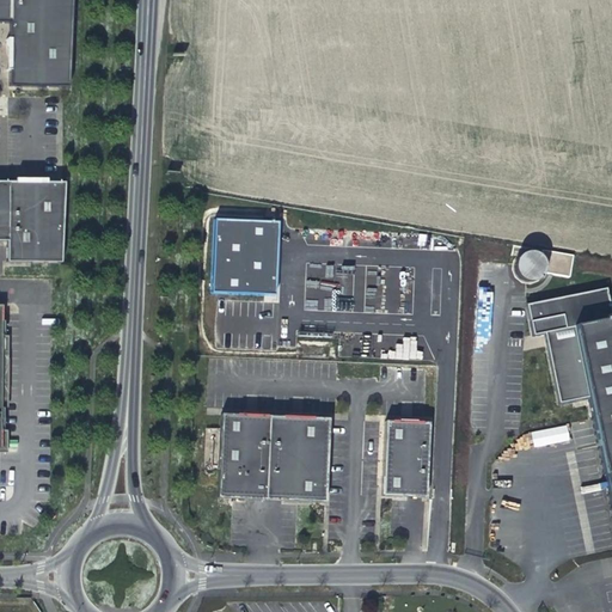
[(73,0),(0,0),(0,29),(10,29),(8,92),(69,93),(73,0)]
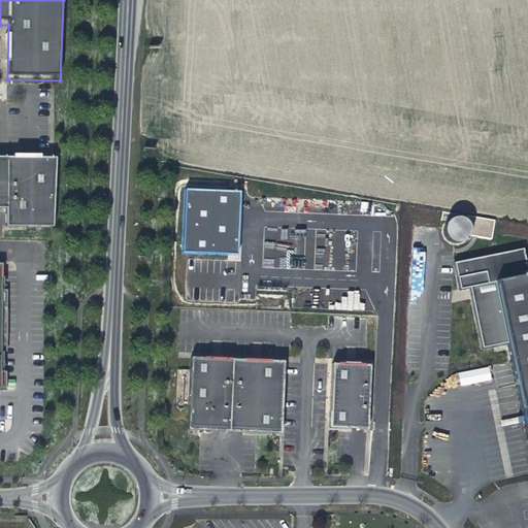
[(0,212),(6,213),(6,231),(53,232),(56,163),(0,161),(0,212)]
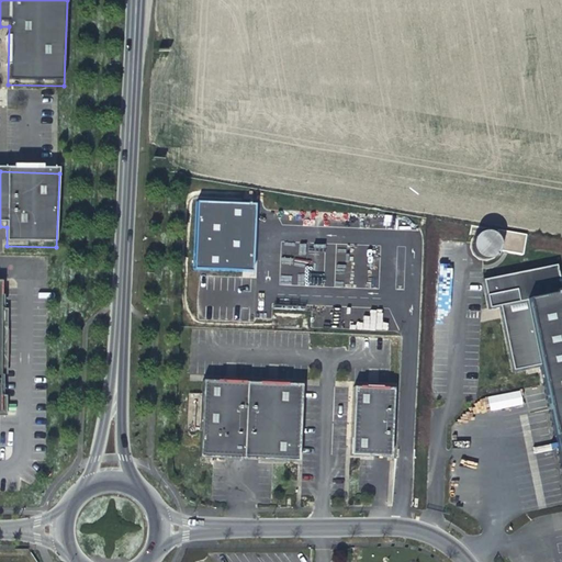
[(255,270),(257,202),(197,200),(194,268),(243,269),(255,270)]
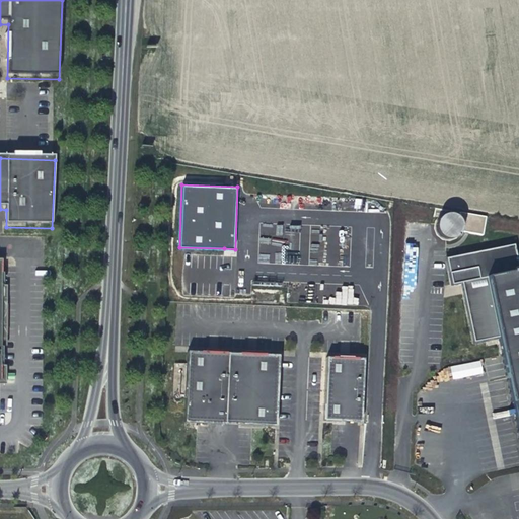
[(485,235),(485,215),(466,214),(439,213),(438,234),(485,235)]
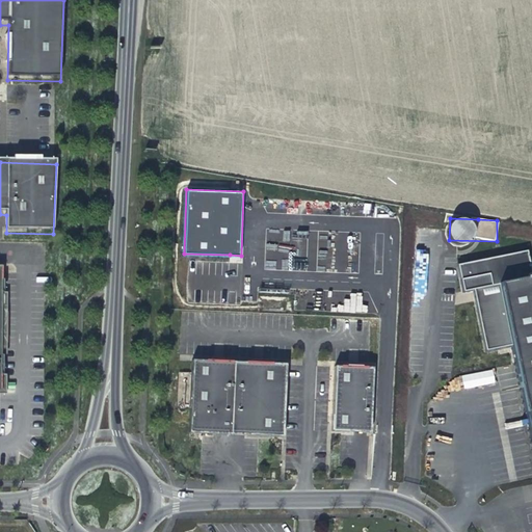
[(462,288),(475,286),(498,281),(531,274),(527,247),(457,261),(462,288)]
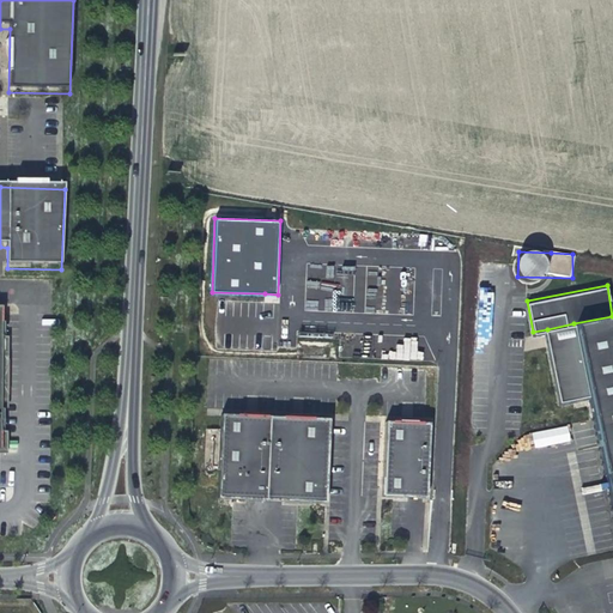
[(574,323),(588,394),(604,471),(612,468),(612,315),(612,316),(574,323)]
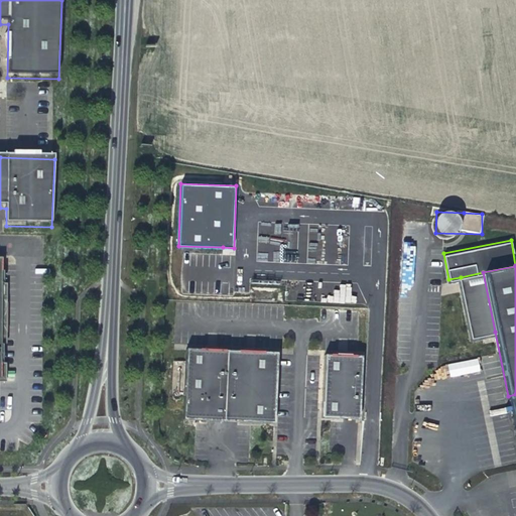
[(495,332),(483,272),(461,277),(473,336),(495,332)]
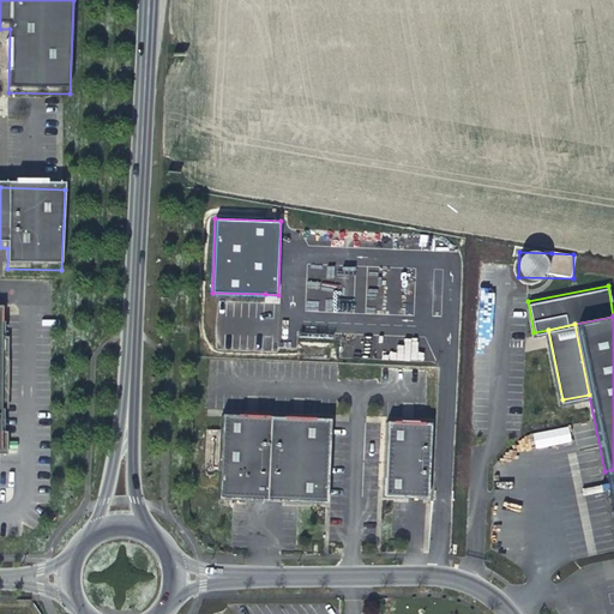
[(221,415),(217,499),(233,500),(299,503),(325,504),(329,420),(221,415)]
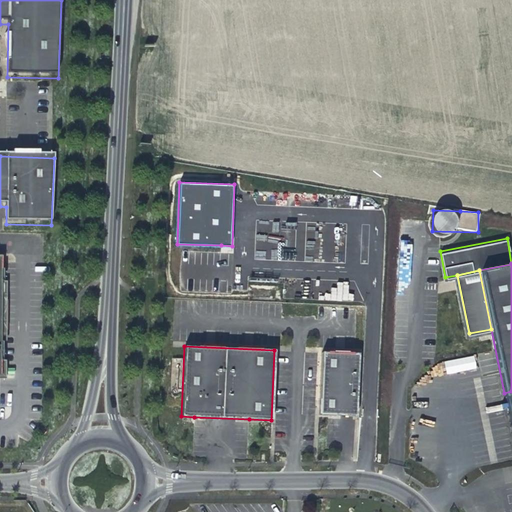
[(322,352),(319,414),(327,415),(355,416),(358,354),(355,354),(322,352)]
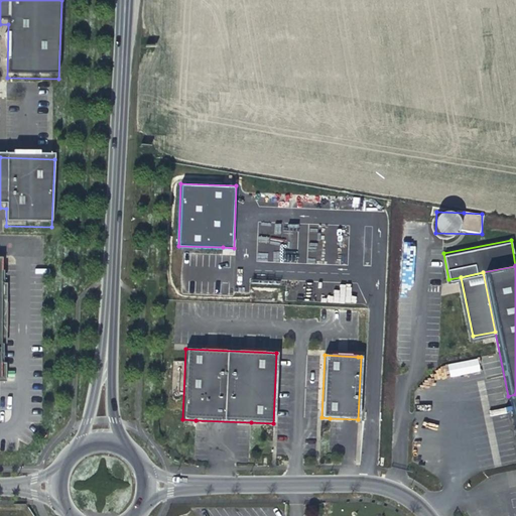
[(478,358),(447,365),(452,378),(481,371),(478,358)]
